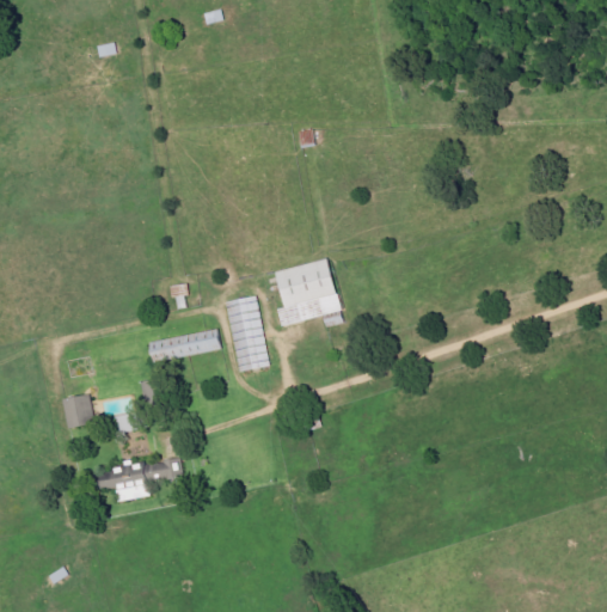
[(276,271),(284,307),(276,308),(280,326),(322,317),(324,328),(343,323),(327,259),(276,271)]
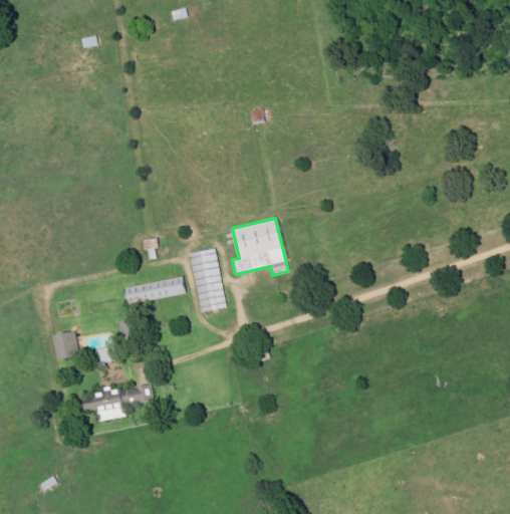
[(226,307),(214,248),(189,254),(201,312),(226,307)]
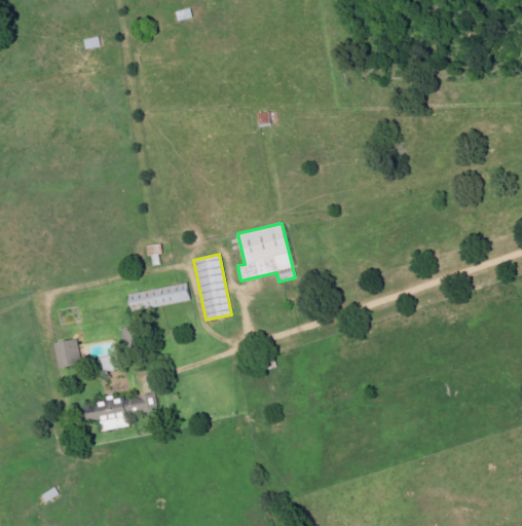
[(190,300),(187,283),(127,295),(132,312),(190,300)]
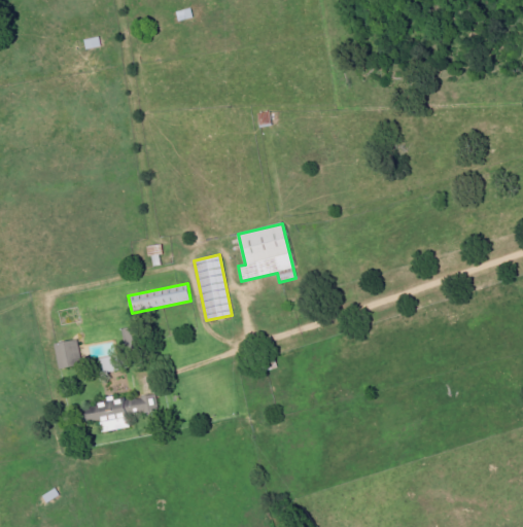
[(80,364),(77,340),(54,344),(58,369),(80,364)]
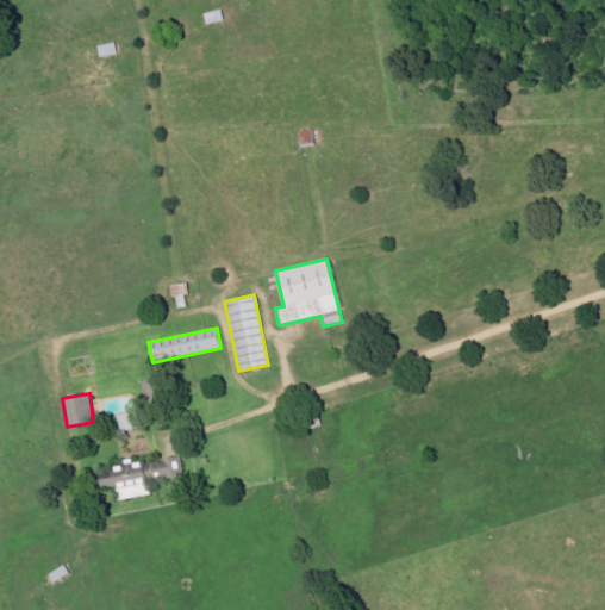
[(138,410),(116,416),(120,433),(142,427),(138,410)]
